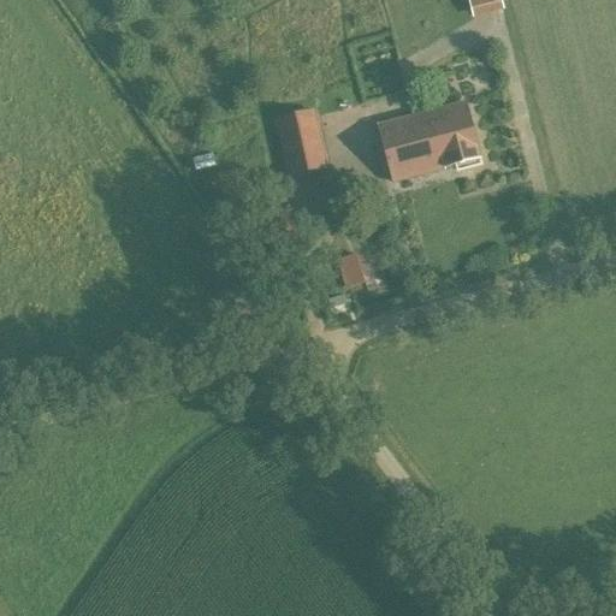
[(503,10),(501,0),(467,0),(472,18),(503,10)]
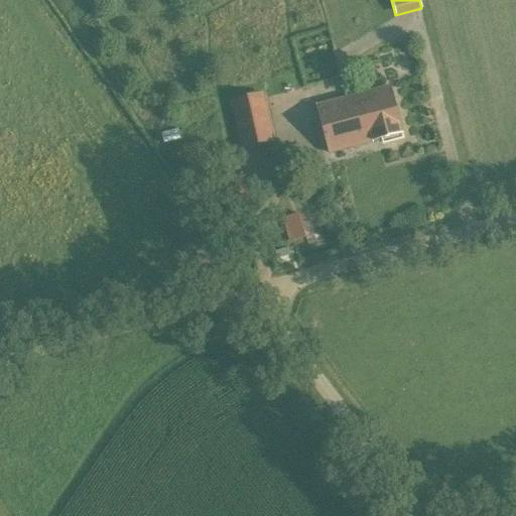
[(390,86),(347,97),(355,130),(369,126),(373,142),(402,135),(390,86)]
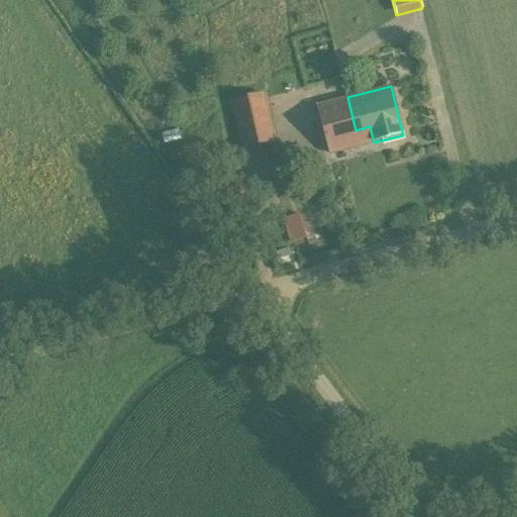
[(355,130),(347,97),(317,105),(329,153),(374,142),(370,126),(355,130)]
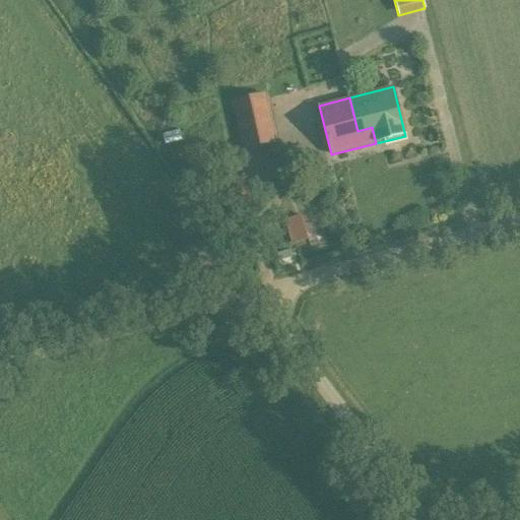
[(266,108),(238,115),(246,149),(274,142),(266,108)]
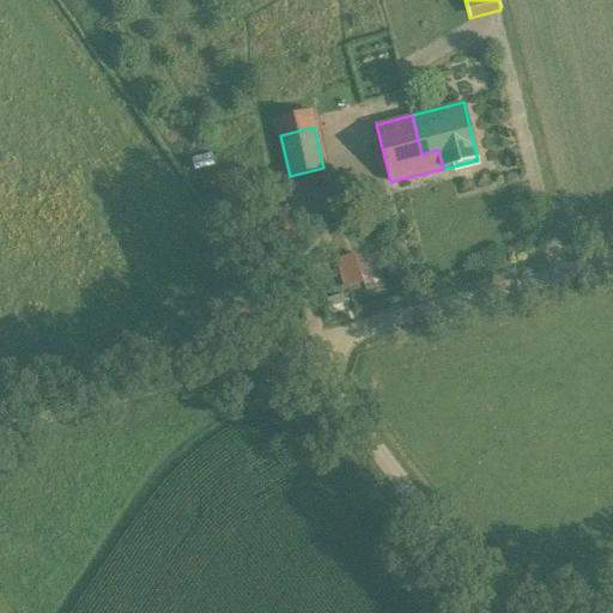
[(334,260),(343,287),(363,281),(354,254),(334,260)]
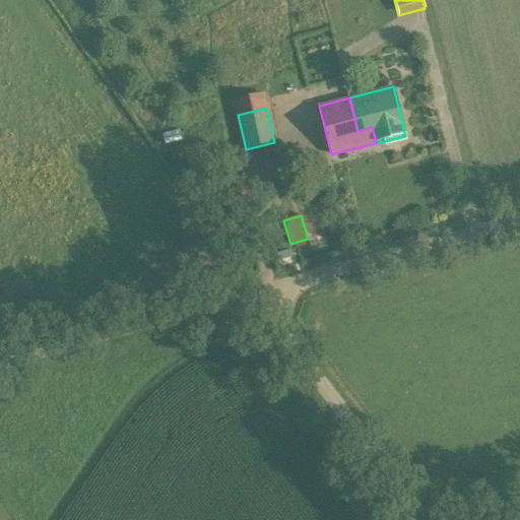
[(273,239),(276,250),(288,246),(284,235),(273,239)]
